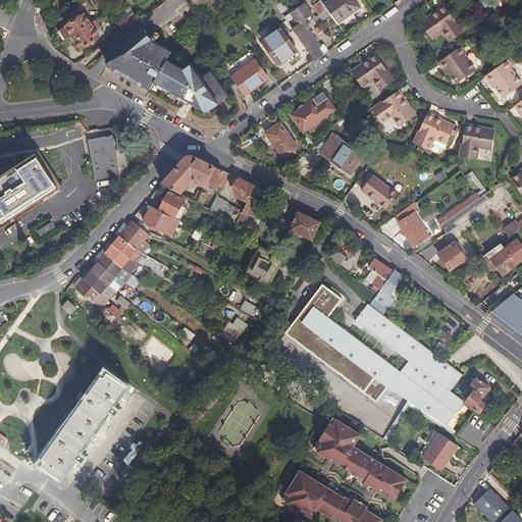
[(354,0),(330,0),(323,5),(326,9),(327,10),(331,15),(336,22),(359,6),(354,0)]
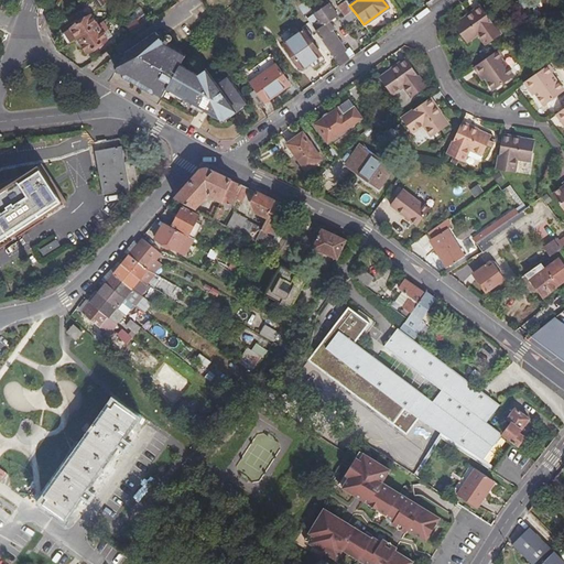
[(349,6),(346,1),(338,7),(345,15),(353,10),(349,6)]
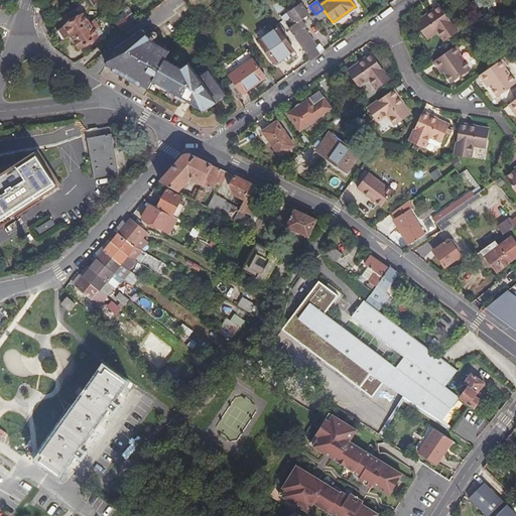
[(280,16),(310,59),(324,49),(319,44),(316,46),(302,27),(305,25),(300,18),(308,13),(300,2),(280,16)]
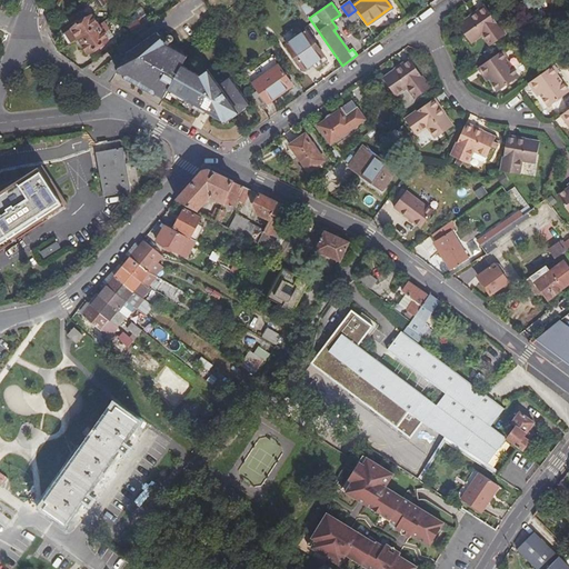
[(470,16),(471,17),(472,18),(487,8),(486,5),(470,16)]
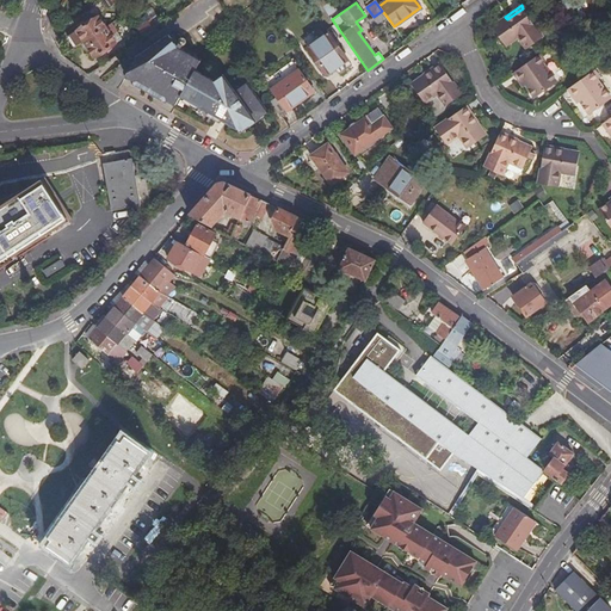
[(530,18),(523,8),(507,19),(506,18),(492,26),(504,43),(518,34),(526,45),(542,35),(536,26),(538,24),(532,16),(530,18)]
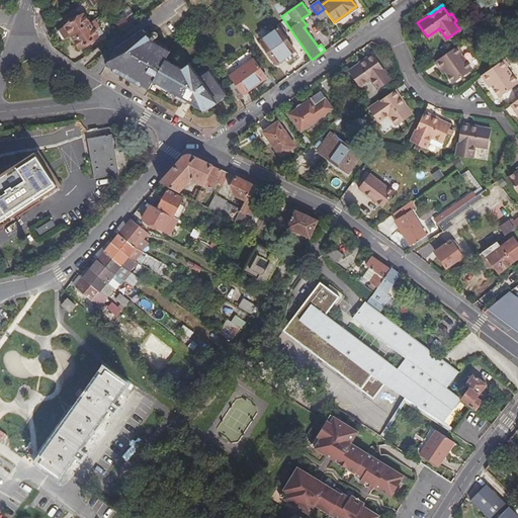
[(329,15),(325,10),(313,18),(317,23),(329,15)]
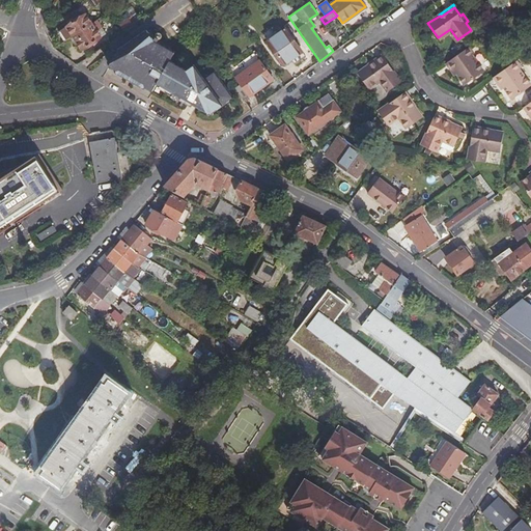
[(73,35),(91,23),(85,14),(66,26),(73,35)]
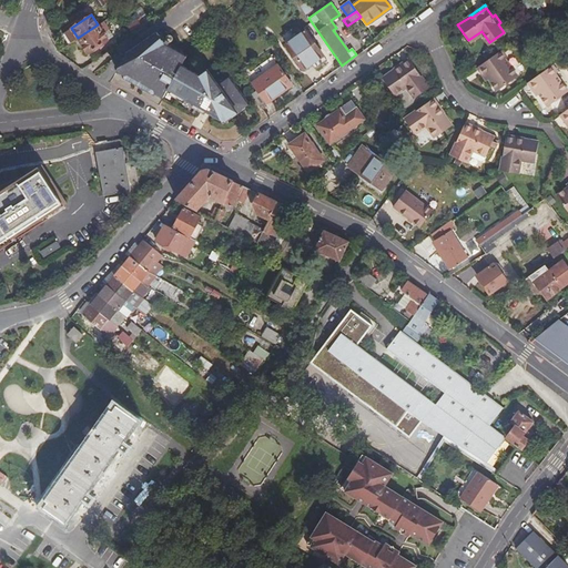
[(127,24),(132,33),(146,23),(140,16),(138,18),(134,14),(127,20),(129,23),(127,24)]
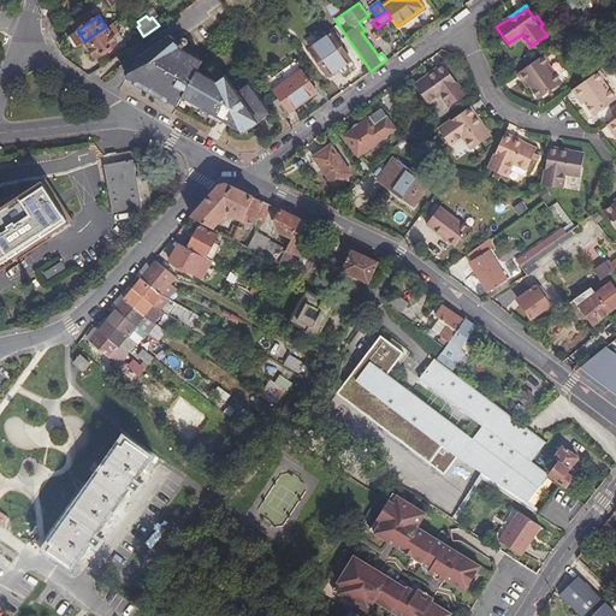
[(106,27),(111,34),(116,30),(111,23),(106,27)]
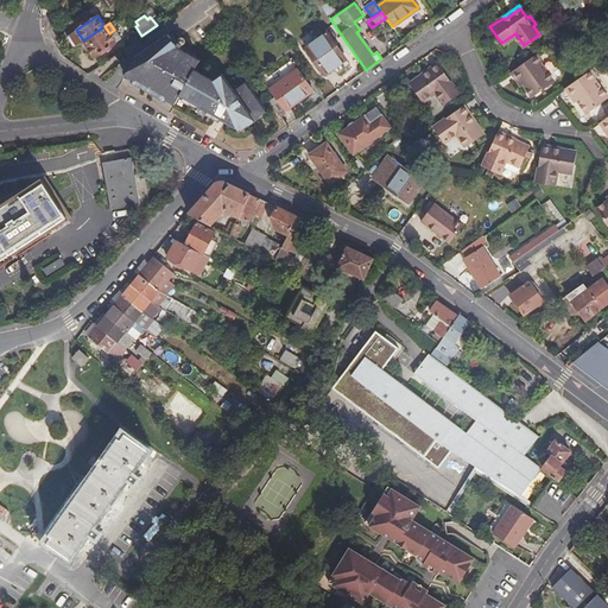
[(109,33),(105,26),(83,40),(94,56),(115,42),(109,33)]
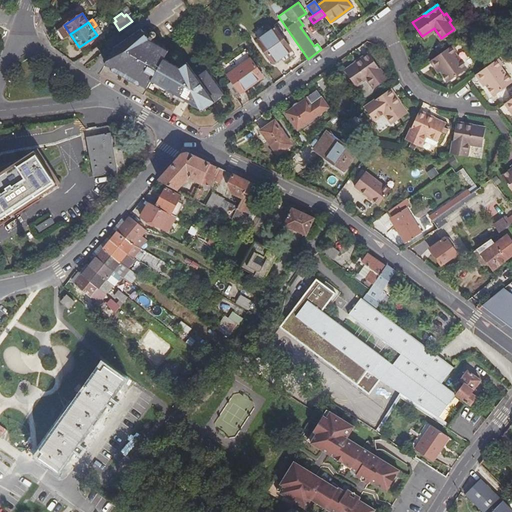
[(140,28),(115,46),(104,64),(146,87),(151,79),(199,106),(205,106),(223,94),(205,69),(196,75),(186,62),(180,66),(163,59),(168,51),(149,39),(140,28)]
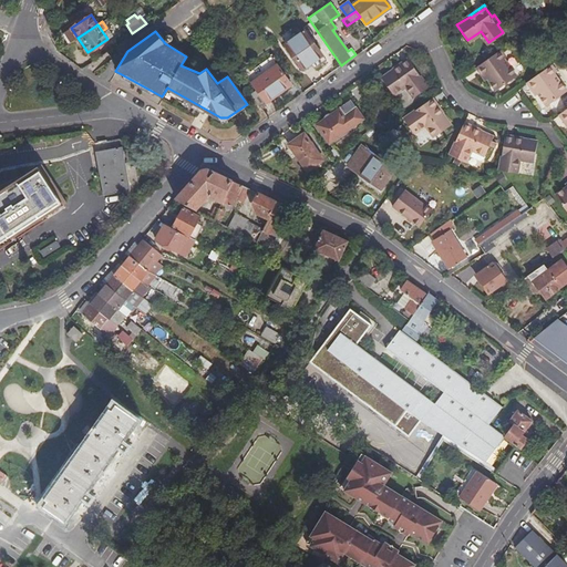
[(305,31),(285,44),(302,69),(321,55),(305,31)]
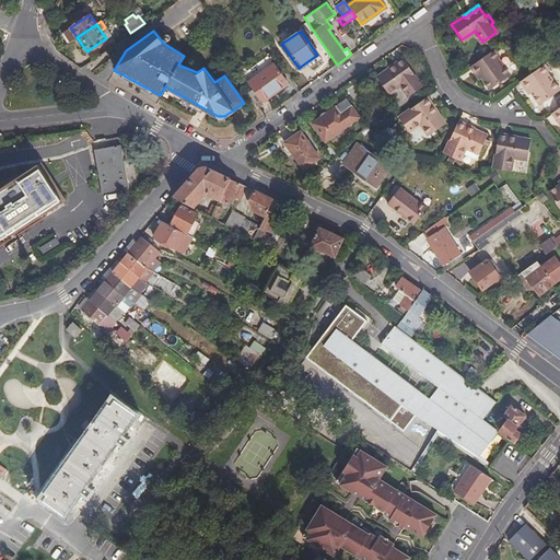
[(478,72),(480,77),(488,89),(508,74),(497,57),(499,56),(494,48),(469,67),(475,74),(478,72)]
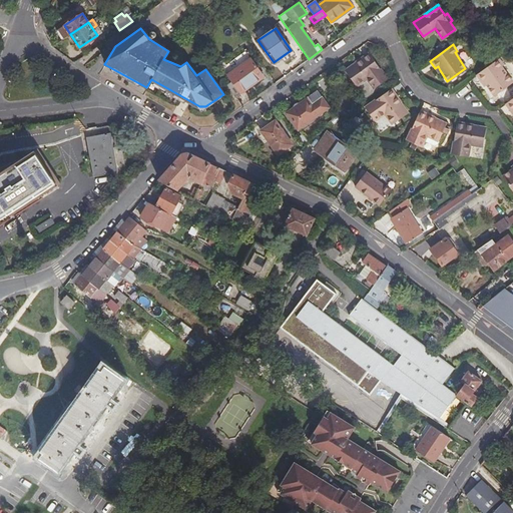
[(356,62),(356,63),(358,65),(371,56),(369,52),(356,62)]
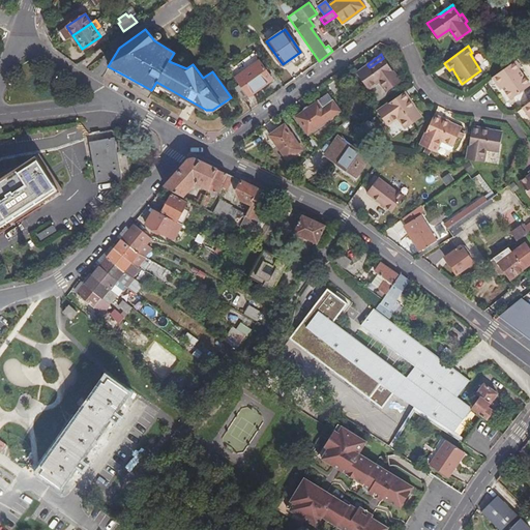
[(234,86),(242,98),(271,78),(256,56),(232,71),(239,83),(234,86)]
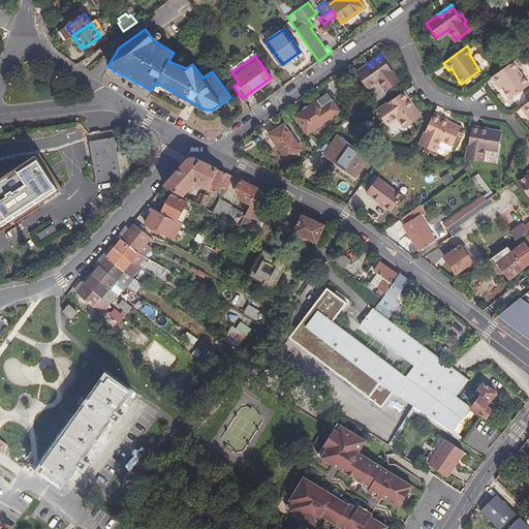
[(400,82),(382,58),(369,67),(367,65),(355,72),(367,89),(377,82),(384,92),(400,82)]
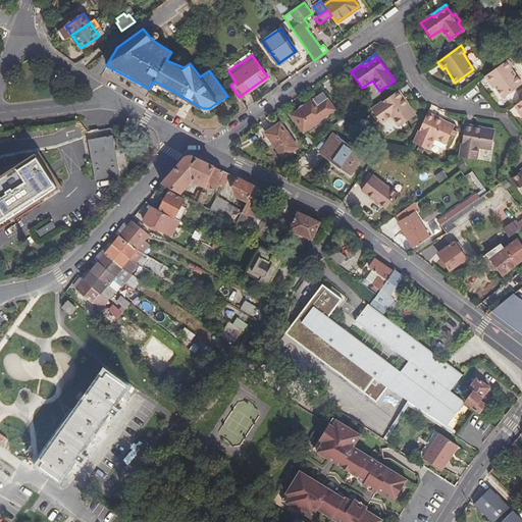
[(487,82),(489,84),(492,82),(494,85),(502,96),(520,84),(509,68),(512,66),(508,59),(483,76),(487,82)]
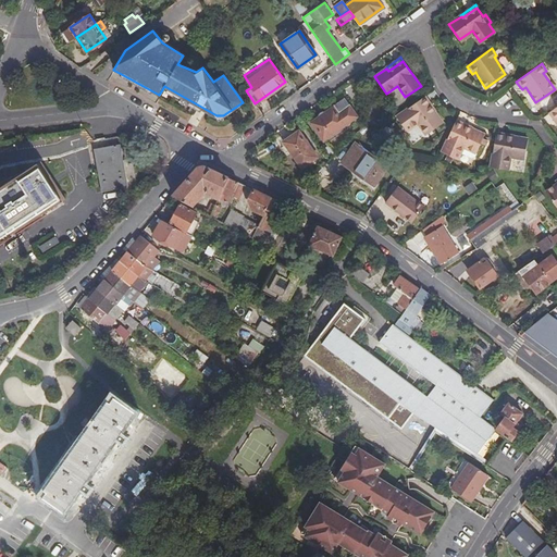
[(425,96),(421,98),(432,113),(434,111),(435,111),(425,96)]
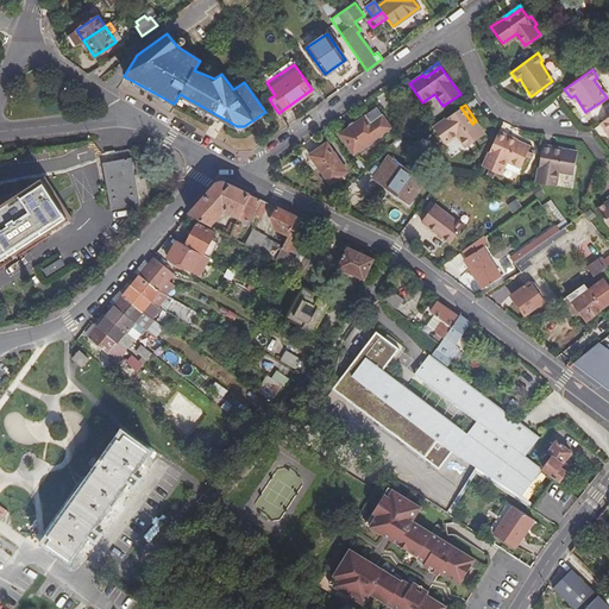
[(472,124),(460,107),(433,127),(446,144),(458,137),(466,148),(484,136),(475,121),(472,124)]
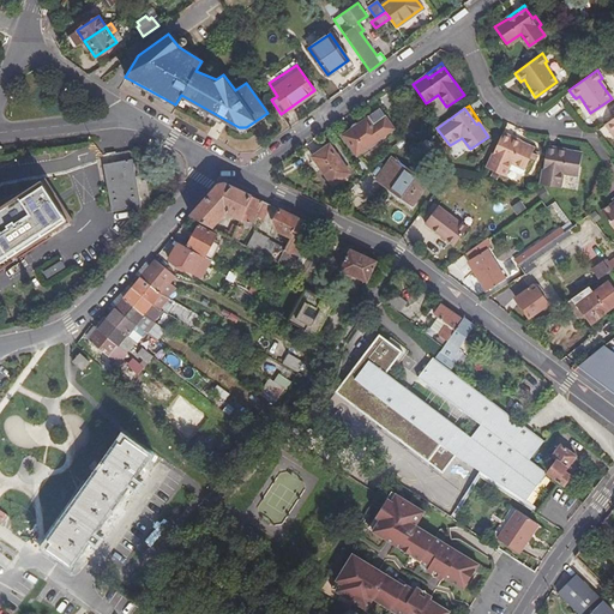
[(343,133),(356,152),(380,134),(368,116),(343,133)]
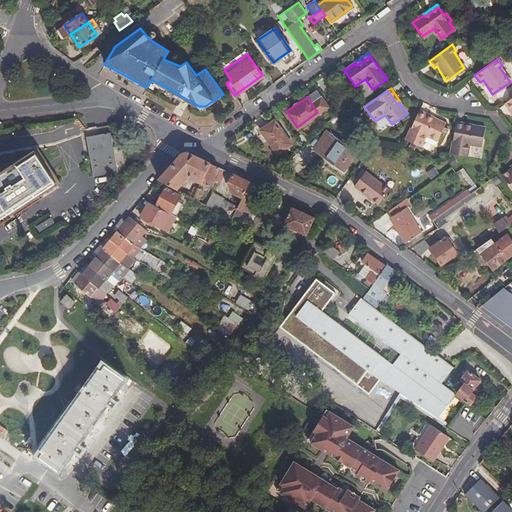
[(418,111),(416,114),(432,121),(433,119),(433,118),(418,111)]
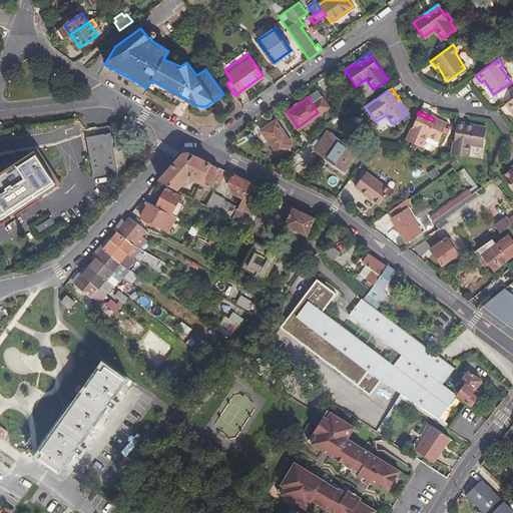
[(433,121),(417,114),(405,140),(422,148),(427,136),(439,142),(443,132),(447,134),(449,129),(445,127),(446,125),(434,119),(433,121)]
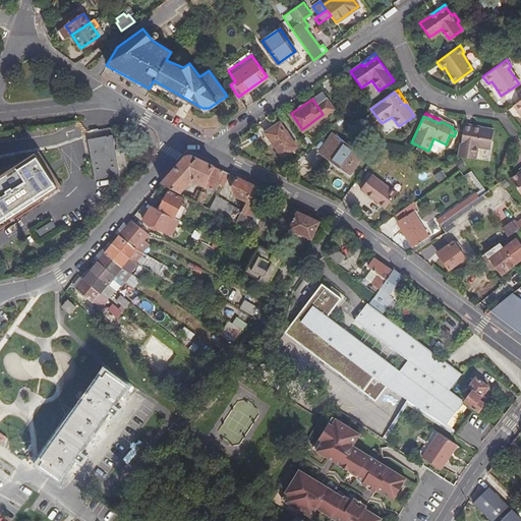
[(264,130),(281,156),(295,146),(279,120),(264,130)]
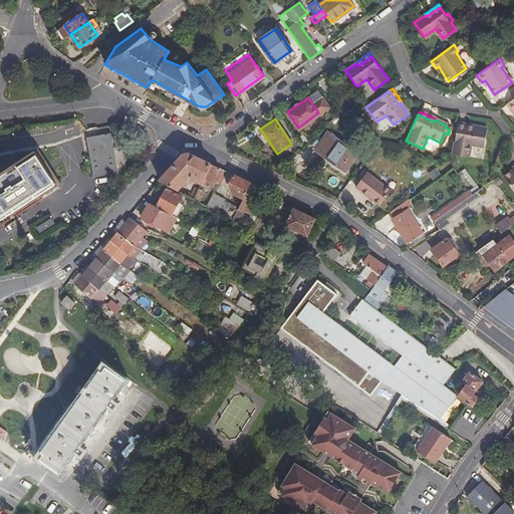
[(456,125),(450,155),(468,158),(470,146),(483,148),(485,140),(486,129),(472,126),(472,129),(456,125)]
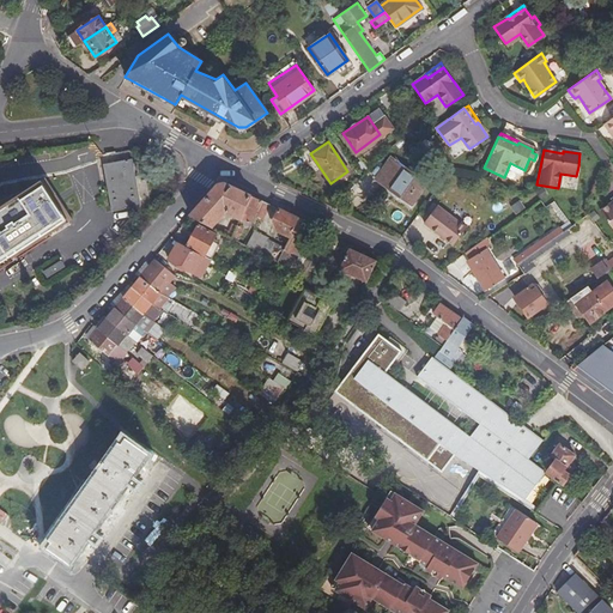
[(375,177),(410,202),(425,181),(390,156),(375,177)]
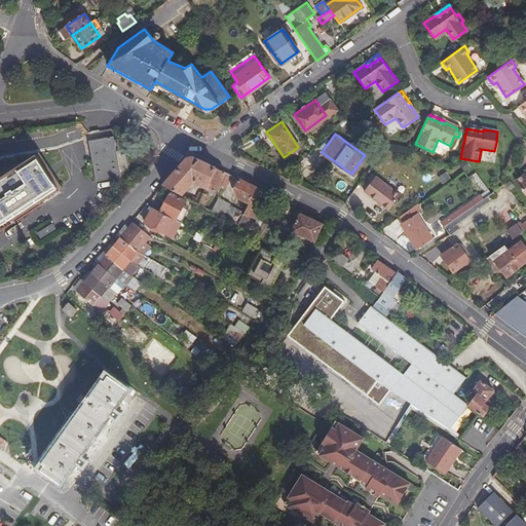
[(94,182),(101,181),(114,179),(119,178),(113,137),(87,141),(94,182)]
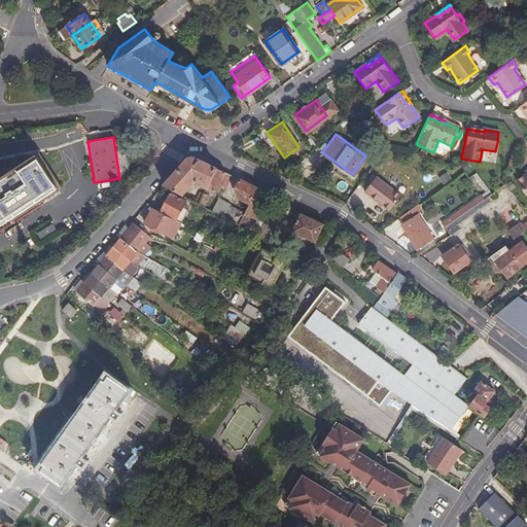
[(0,223),(8,219),(9,220),(57,189),(36,156),(0,180),(0,223)]
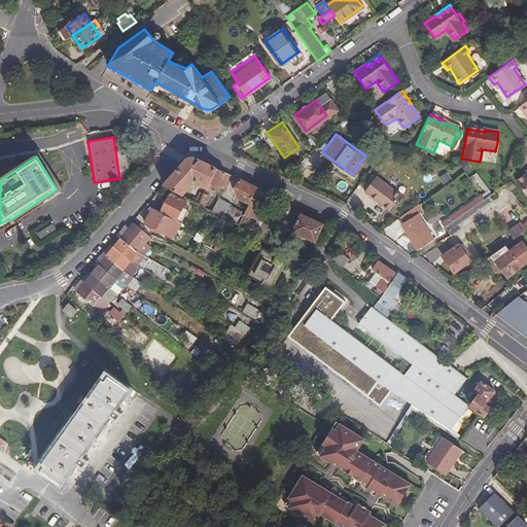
[(162,185),(180,196),(192,182),(205,188),(214,168),(192,157),(186,159),(162,185)]
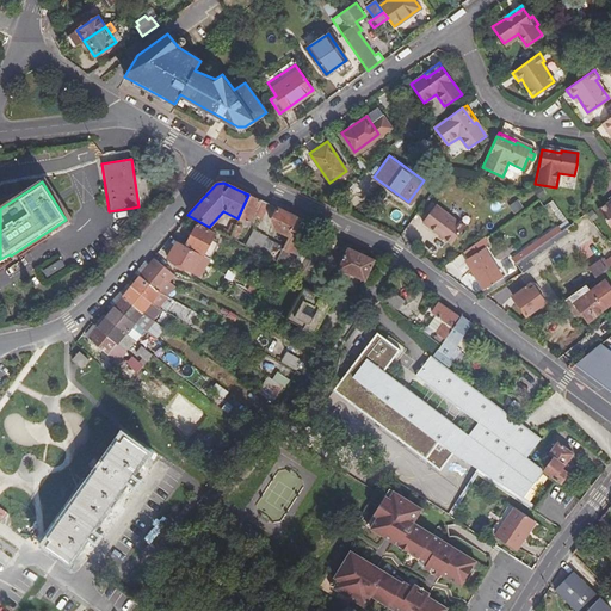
[(248,195),(238,218),(248,223),(252,215),(258,218),(261,217),(267,204),(254,198),(248,195)]
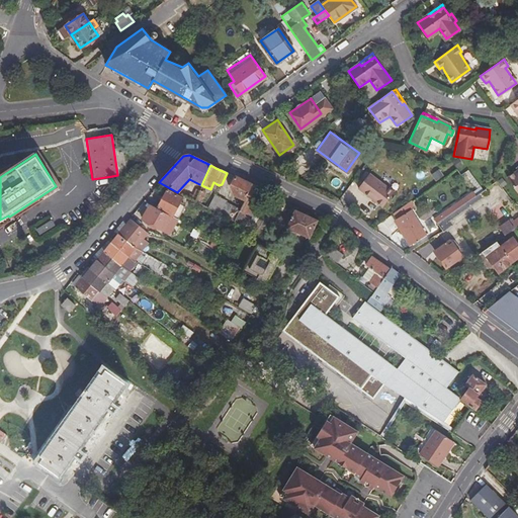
[(517,171),(508,179),(517,193),(517,171)]
